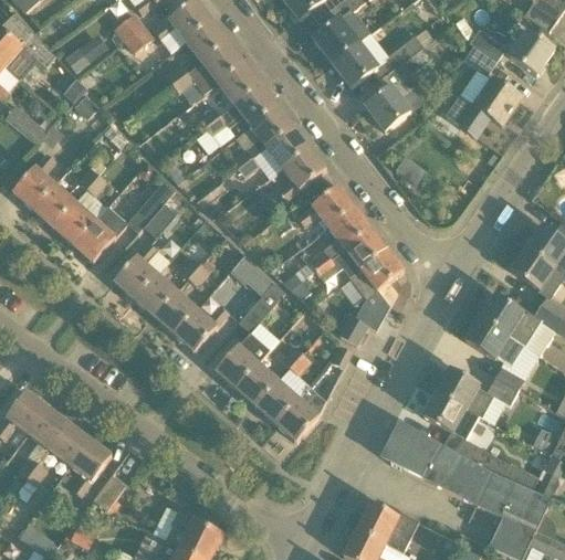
[(24,12),(37,0),(12,0),(24,12)]
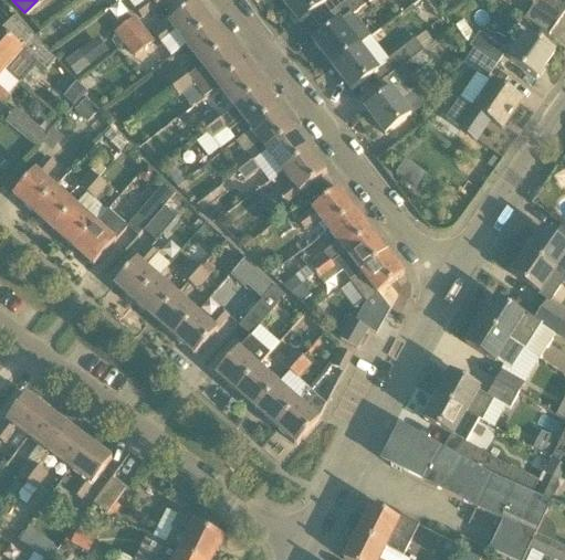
[(128,0),(140,16),(160,0),(128,0)]
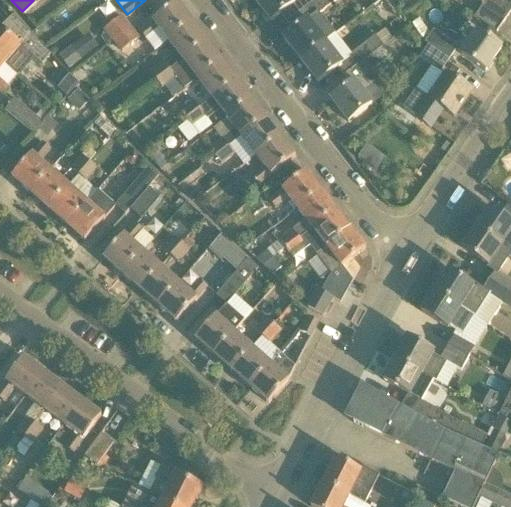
[(166,38),(191,19),(177,0),(175,0),(139,28),(145,37),(158,27),(166,38)]
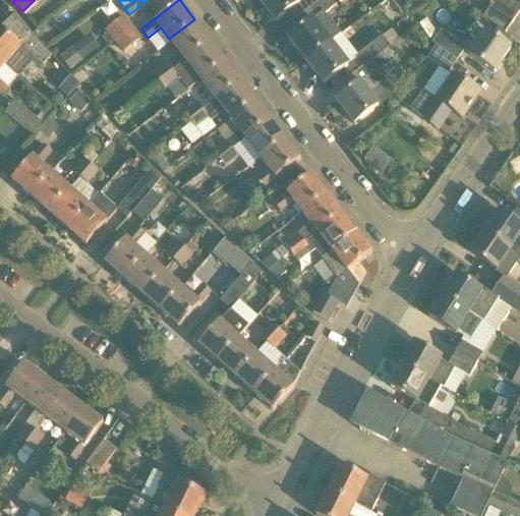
[(261,0),(275,18),(285,10),(298,0),(314,0),(261,0)]
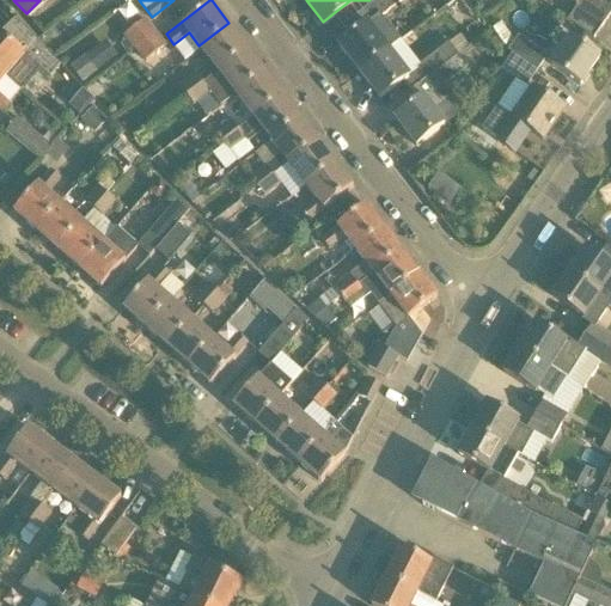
[(370,0),(371,1),(378,11),(379,13),(382,12),(397,0),(370,0)]
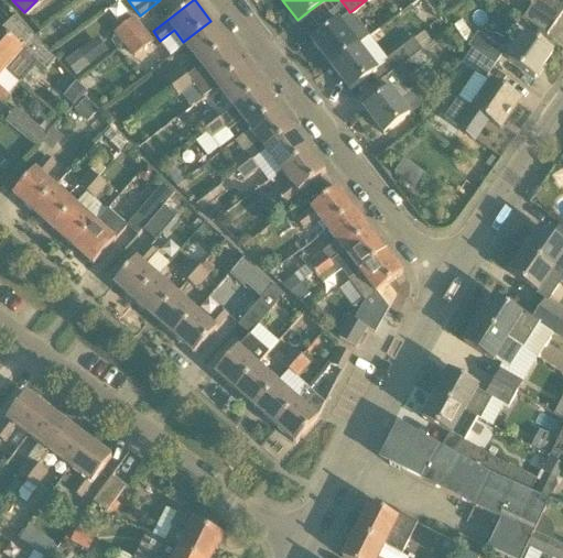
[(529,0),(531,3),(522,14),(547,32),(562,8),(562,4),(560,0),(529,0)]
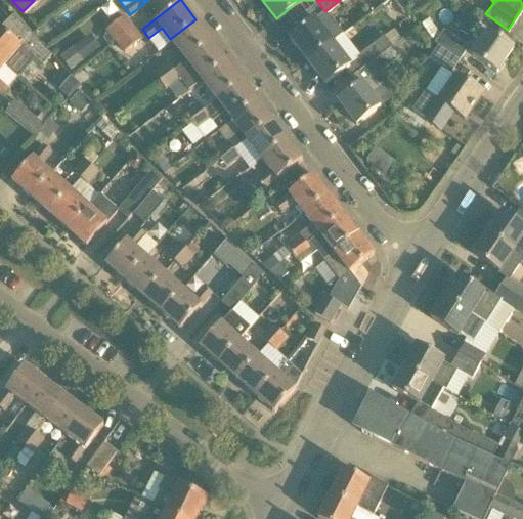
[(133,25),(124,13),(105,27),(109,31),(114,38),(133,25)]
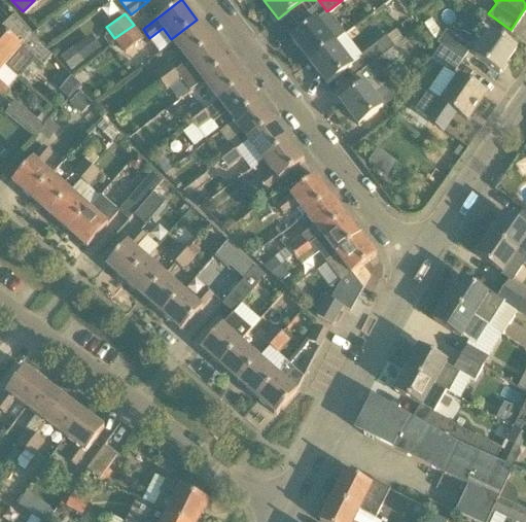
[(301,28),(290,35),(297,44),(309,59),(332,40),(343,32),(330,16),(320,24),(315,16),(308,23),(301,28)]
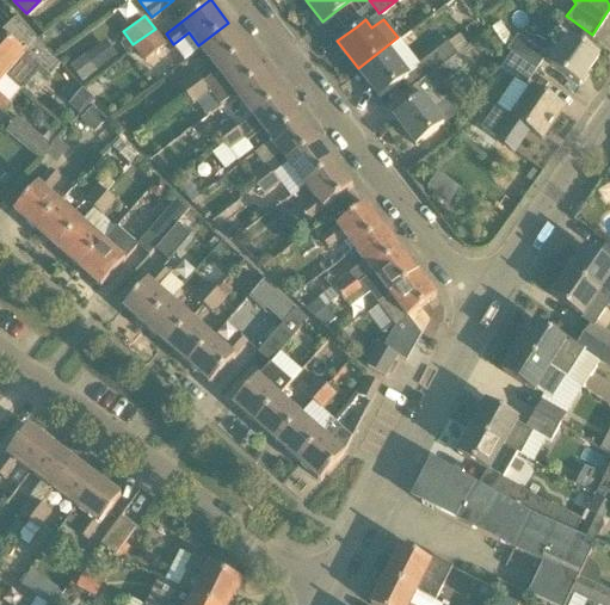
[(216,68),(246,47),(228,23),(198,45),(216,68)]
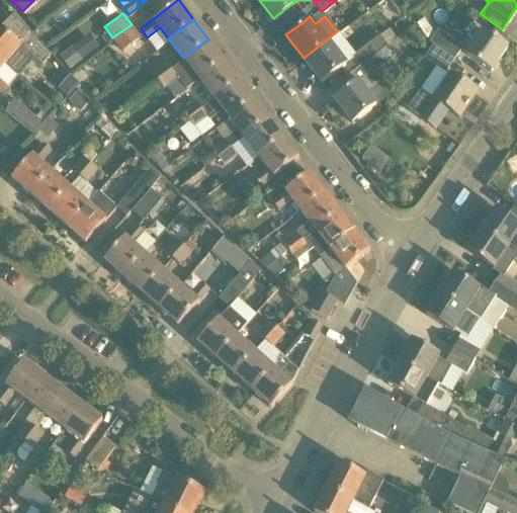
[(120,49),(140,35),(132,24),(112,37),(120,49)]
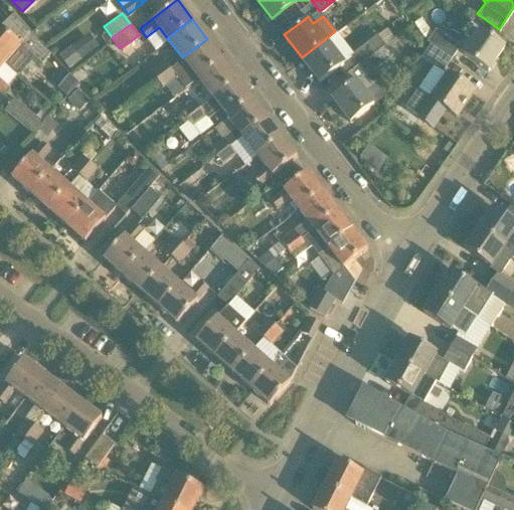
[(0,58),(5,62),(16,72),(32,54),(40,60),(41,61),(50,51),(29,30),(18,42),(0,26),(0,58)]
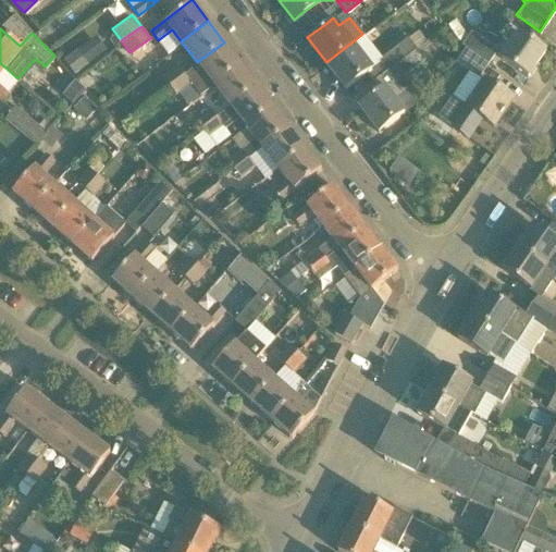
[(527,74),(545,48),(518,29),(501,56),(527,74)]
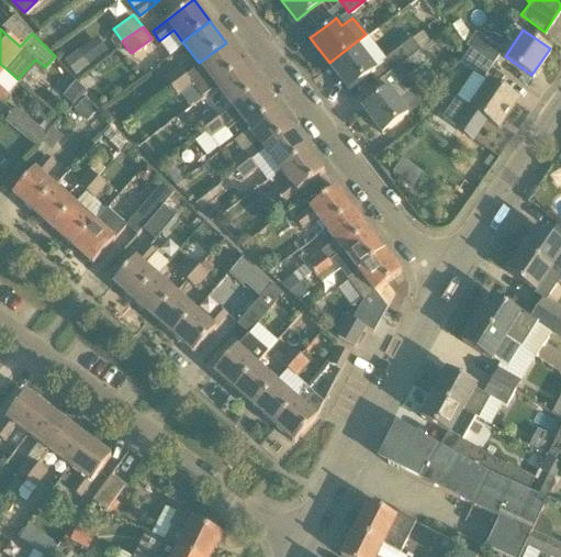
[(491,60),(500,48),(473,31),(466,43),(469,45),(491,60)]
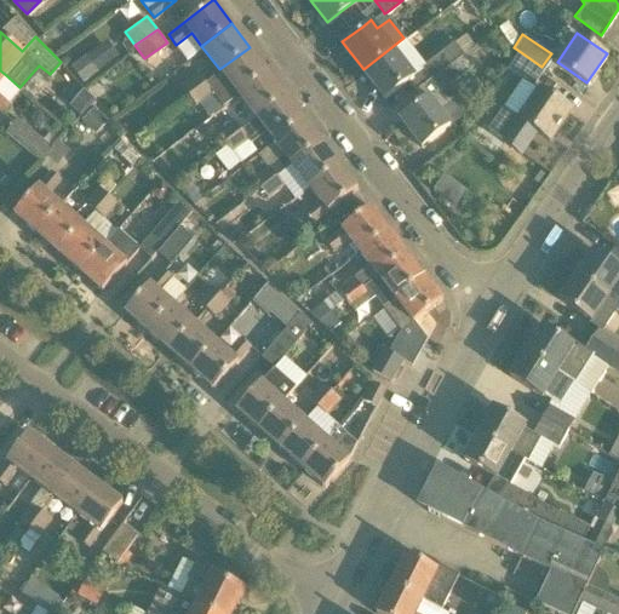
[(447,45),(445,46),(454,59),(464,53),(463,52),(453,40),(447,45)]
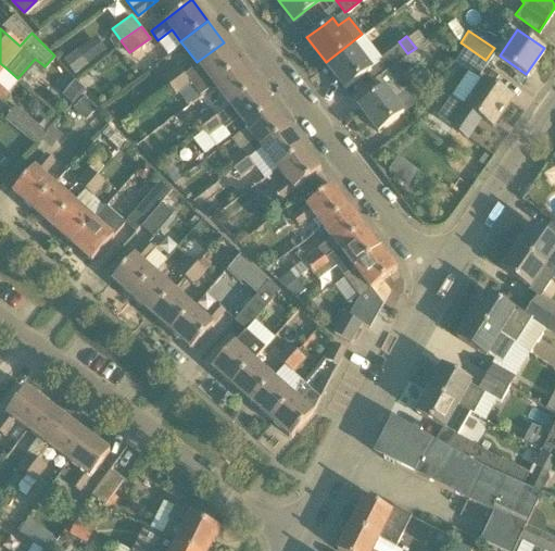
[(386,70),(407,53),(399,41),(386,52),(378,58),(386,70)]
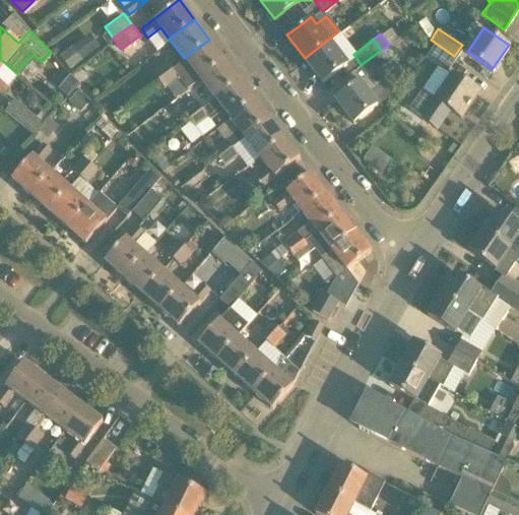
[(199,78),(224,59),(209,40),(184,58),(199,78)]
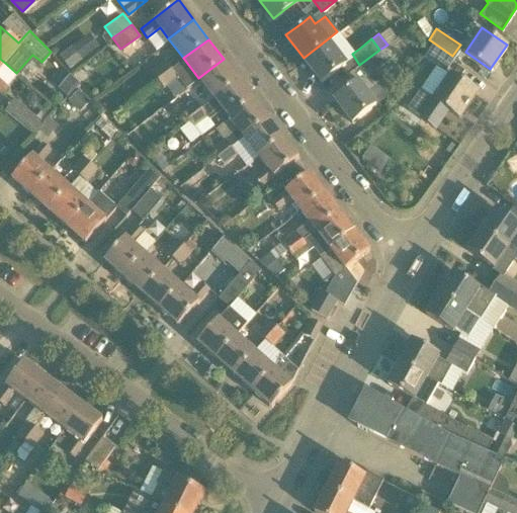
[(321,81),(345,62),(327,39),(304,58),(321,81)]
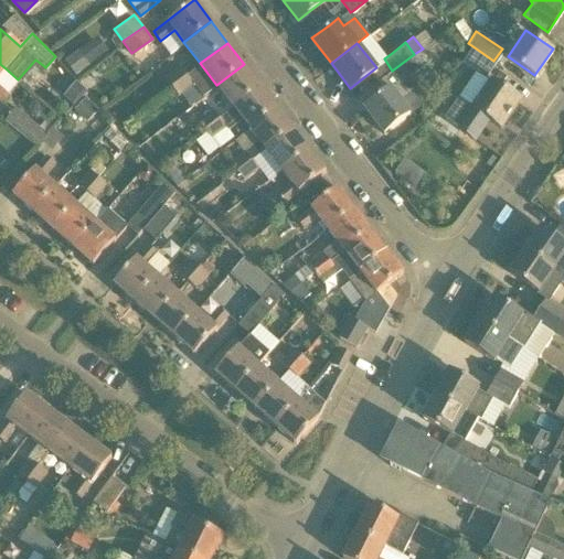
[(483,76),(493,61),(471,45),(461,61),(483,76)]
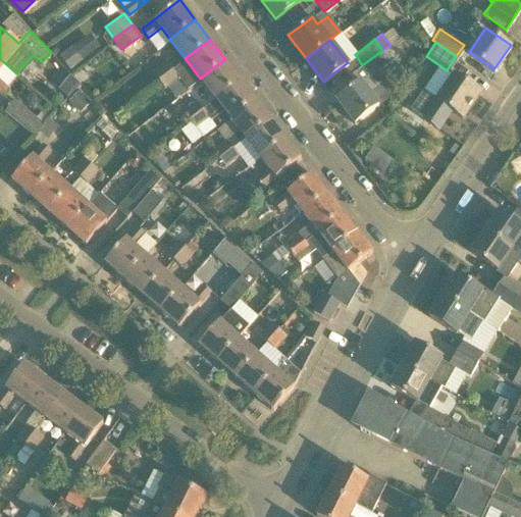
[(69,67),(83,57),(73,44),(59,54),(69,67)]
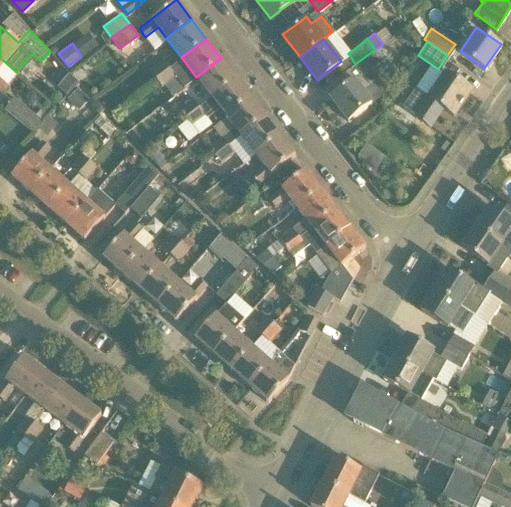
[(390,53),(383,44),(375,49),(355,64),(343,73),(349,81),(330,96),(347,119),(371,101),(362,89),(375,79),(366,69),(369,66),(370,68),(390,53)]
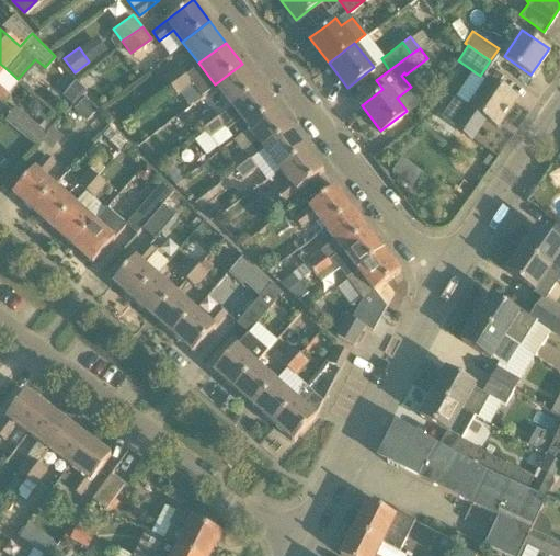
[(170,84),(185,72),(179,64),(164,75),(170,84)]
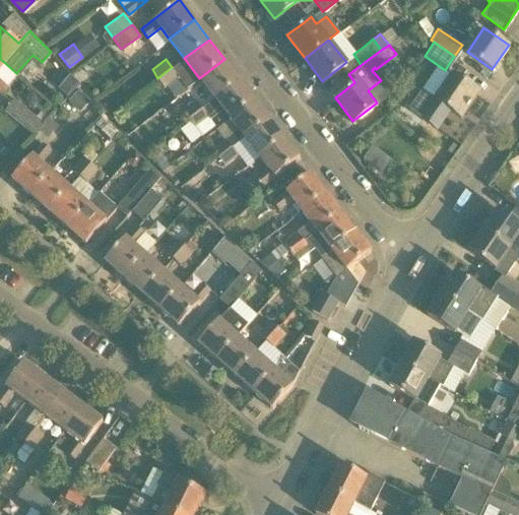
[(215,98),(240,79),(224,59),(199,78),(214,97),(215,98)]
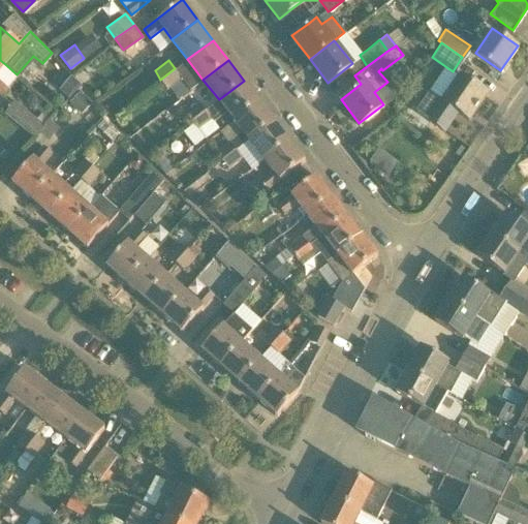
[(166,88),(181,78),(175,68),(160,80),(166,88)]
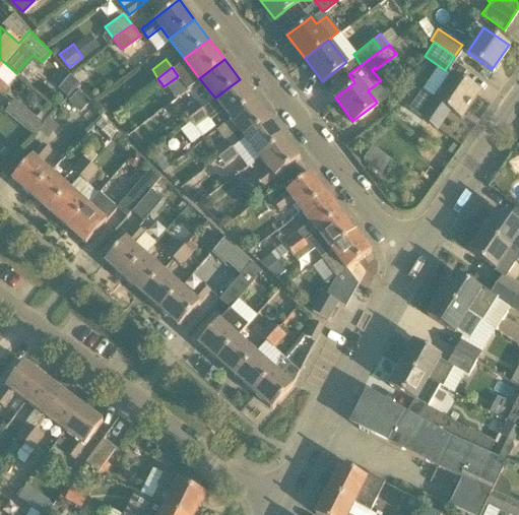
[(437,126),(449,108),(460,116),(477,89),(450,70),(432,95),(420,87),(408,106),(422,116),(437,126)]
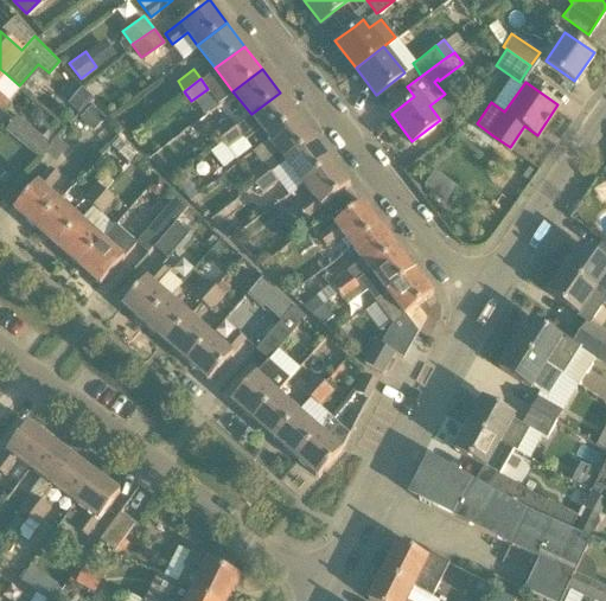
[(80,84),(67,101),(77,109),(90,95),(90,94),(80,84)]
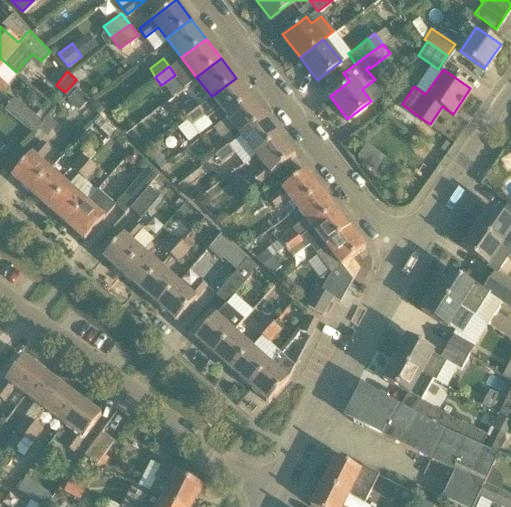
[(226,115),(250,96),(236,78),(212,96),(199,106),(186,116),(198,132),(212,122),(207,116),(219,106),(220,108),(226,115)]
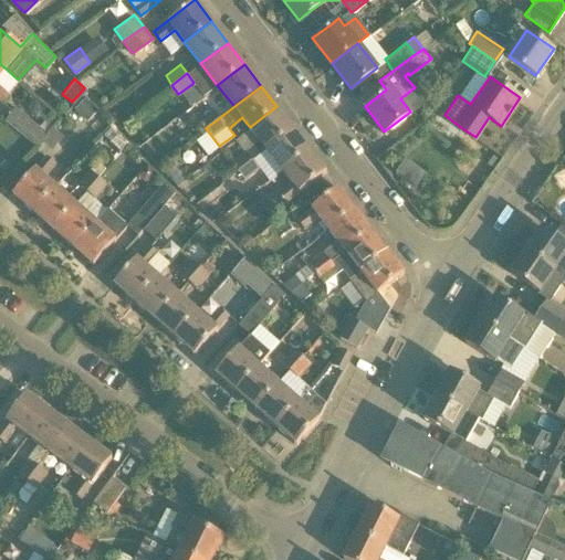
[(86,119),(97,109),(85,96),(74,105),(86,119)]
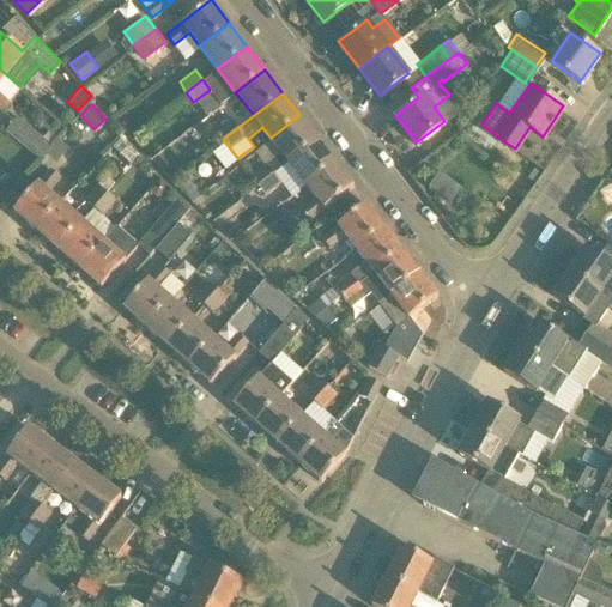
[(49,143),(55,135),(48,129),(42,135),(16,114),(6,127),(40,156),(50,143),(49,143)]
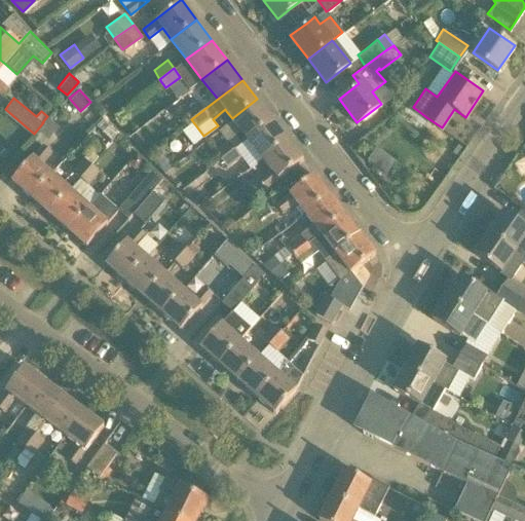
[(248,138),(272,118),(257,99),(232,118),(240,129),(228,139),(214,149),(220,158),(234,147),(247,138),(248,138)]
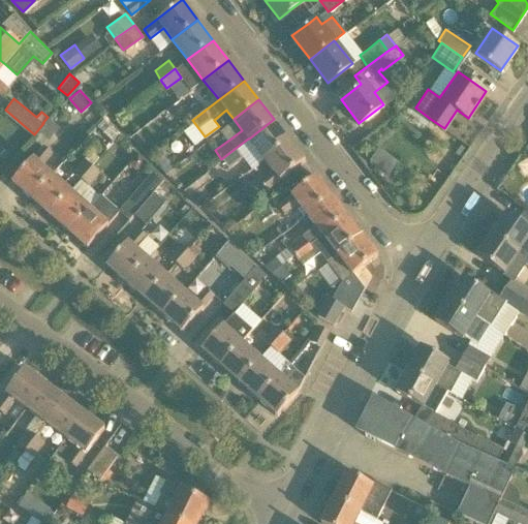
[(206,110),(198,100),(185,112),(192,120),(206,110)]
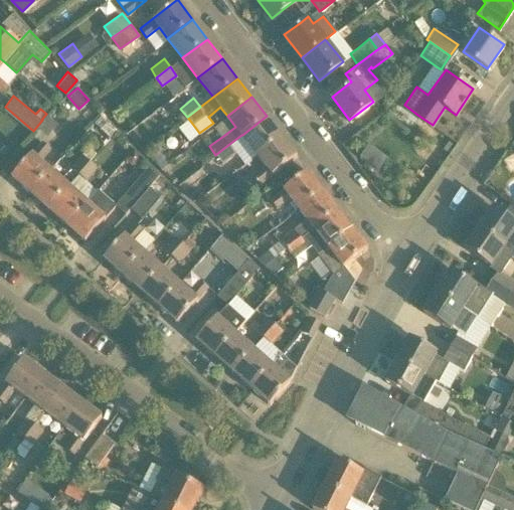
[(36,105),(40,109),(46,114),(52,107),(46,101),(44,104),(40,100),(36,105)]
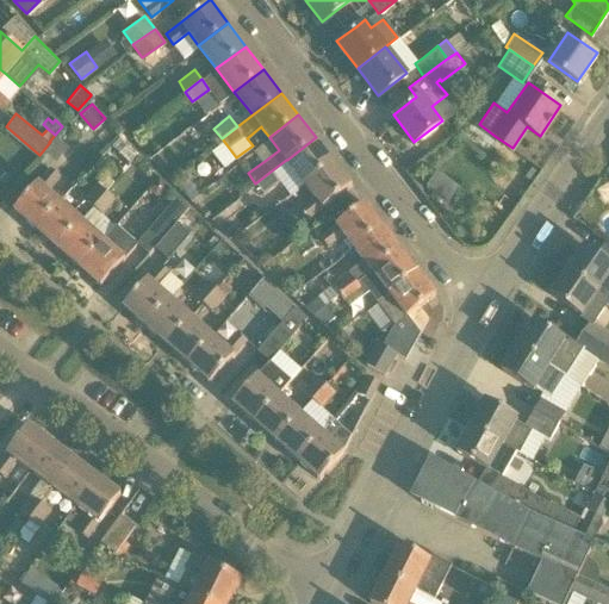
[(272,170),(255,184),(262,193),(279,180),(289,193),(303,181),(304,182),(334,160),(333,160),(329,155),(325,150),(322,145),(318,141),(316,137),(287,160),(286,160),(272,170)]
